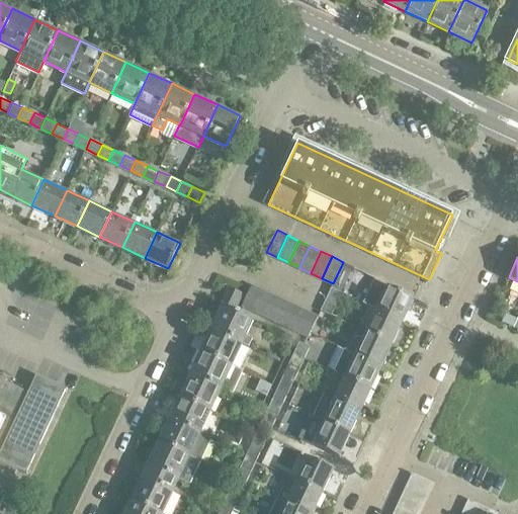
[(373,277),(362,302),(376,308),(376,307),(403,319),(413,295),(387,284),(373,277)]
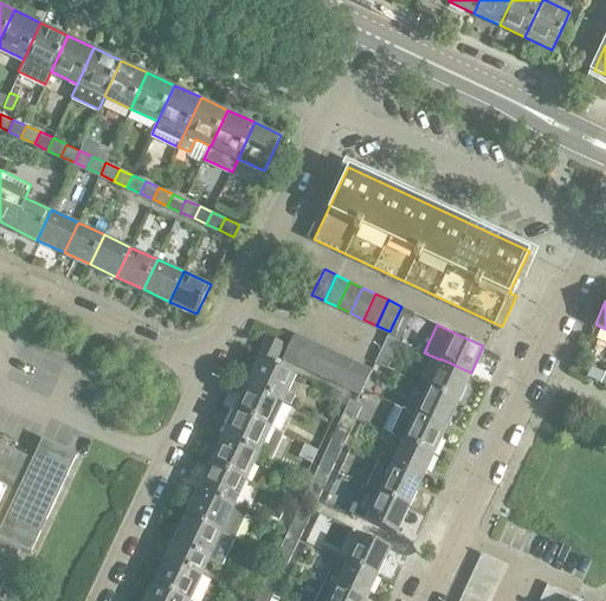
[(296,362),(308,337),(295,331),(283,356),(296,362)]
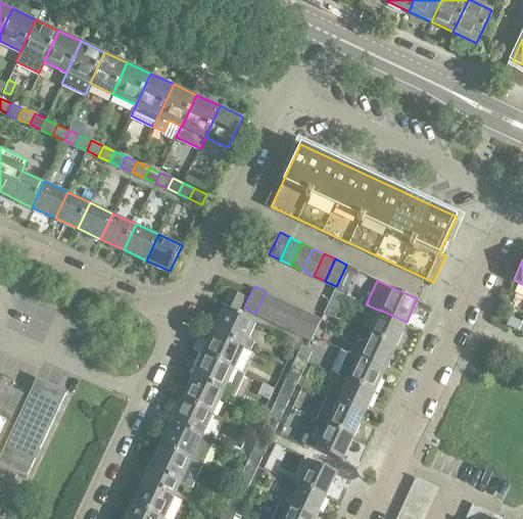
[(224,308),(214,329),(245,343),(252,347),(256,338),(249,334),(255,321),(236,312),(244,294),(231,288),(222,307),(224,308)]
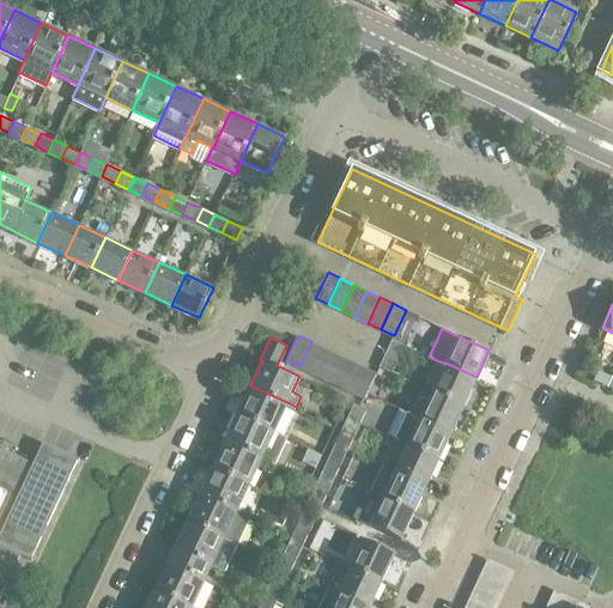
[(405,344),(393,339),(386,352),(398,358),(405,344)]
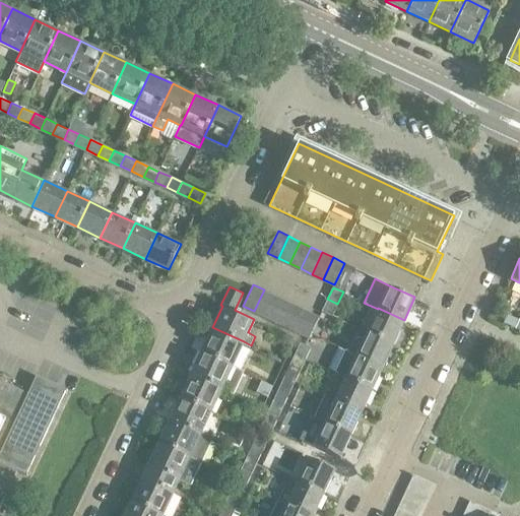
[(265,316),(275,295),(264,289),(254,311),(265,316)]
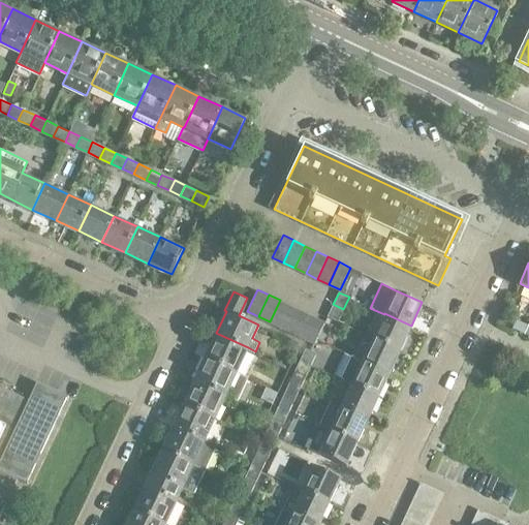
[(281,328),(291,305),(280,300),(270,321),(281,328)]
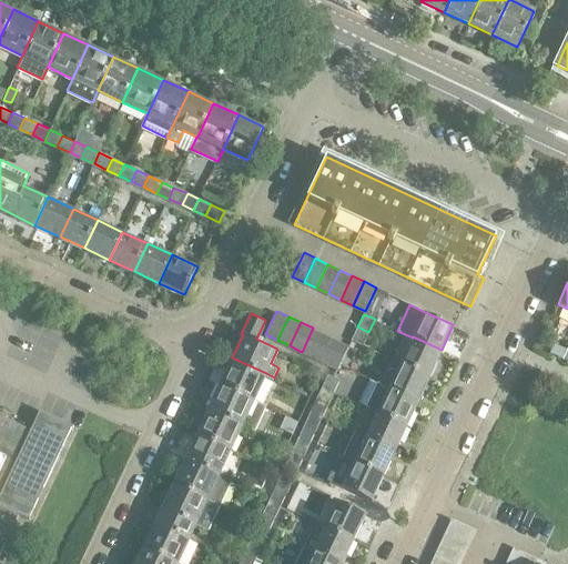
[(368,332),(357,326),(352,339),(363,344),(368,332)]
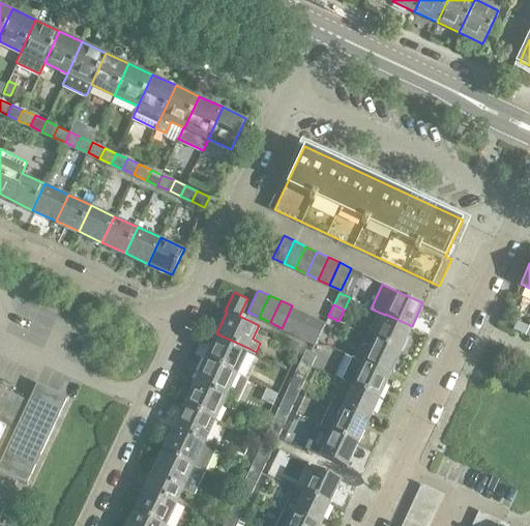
[(292,333),(303,311),(292,305),(282,328),(292,333)]
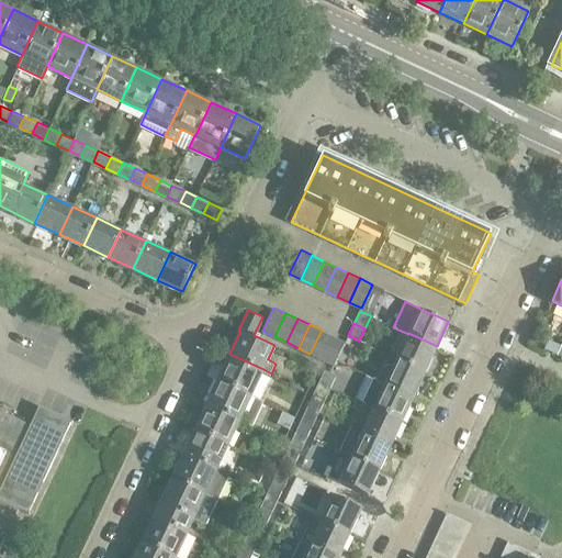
[(322,359),(333,335),(322,330),(310,354),(322,359)]
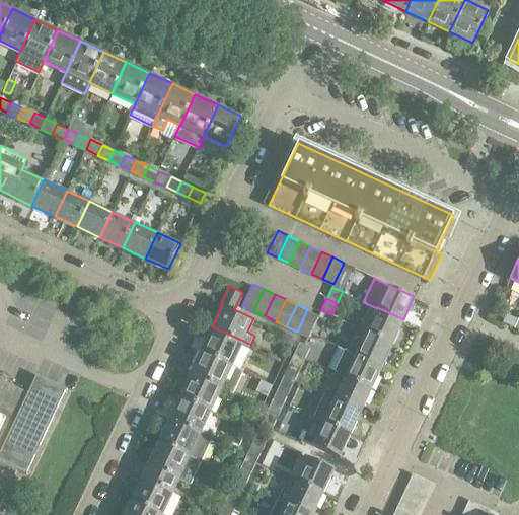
[(377,308),(367,330),(392,342),(403,319),(377,307),(377,308)]
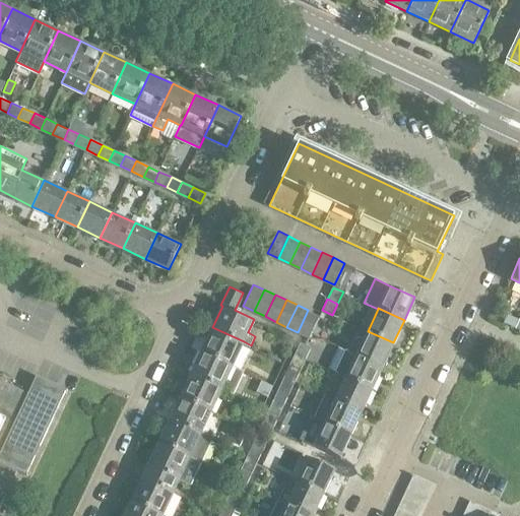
[(309,337),(319,315),(308,310),(298,332),(309,337)]
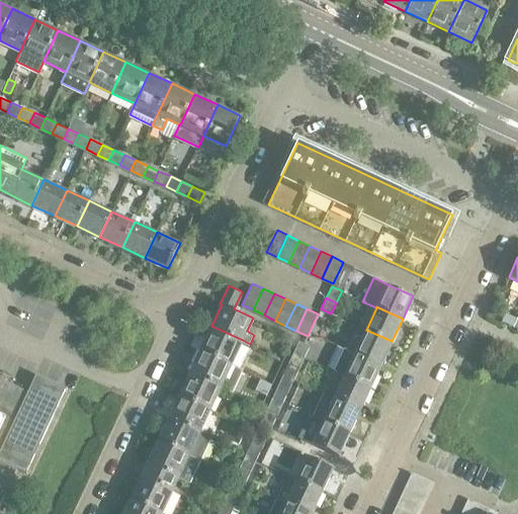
[(243,340),(211,326),(201,349),(233,363),(243,340)]
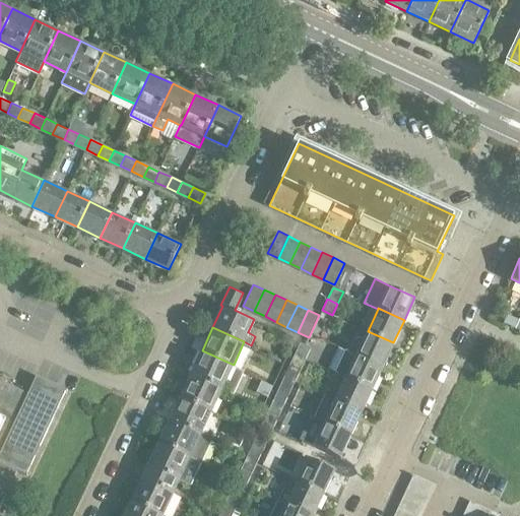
[(358,353),(383,366),(393,342),(368,331),(358,353)]
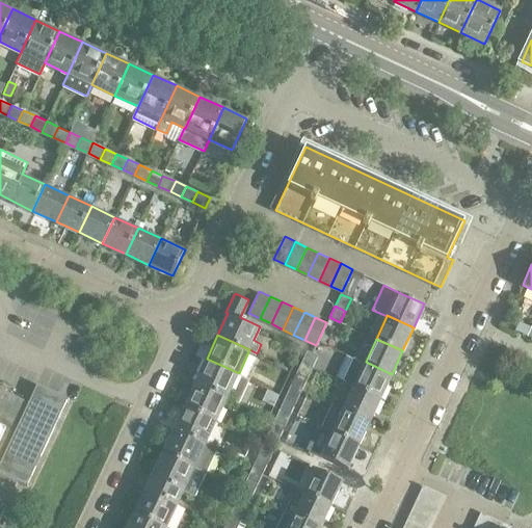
[(308,349),(302,361),(313,366),(318,354),(308,349)]
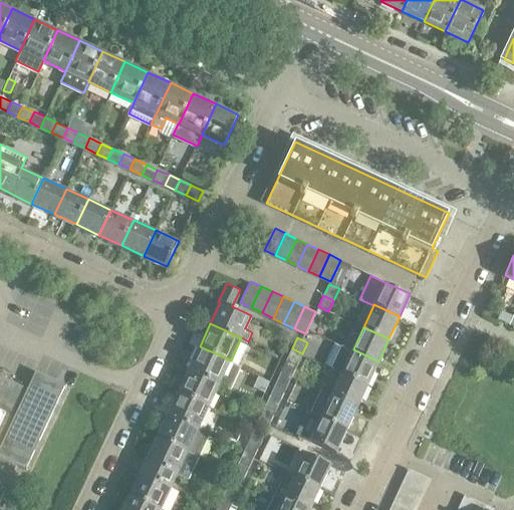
[(342,344),(331,367),(342,372),(368,384),(378,361),(353,349),(342,344)]
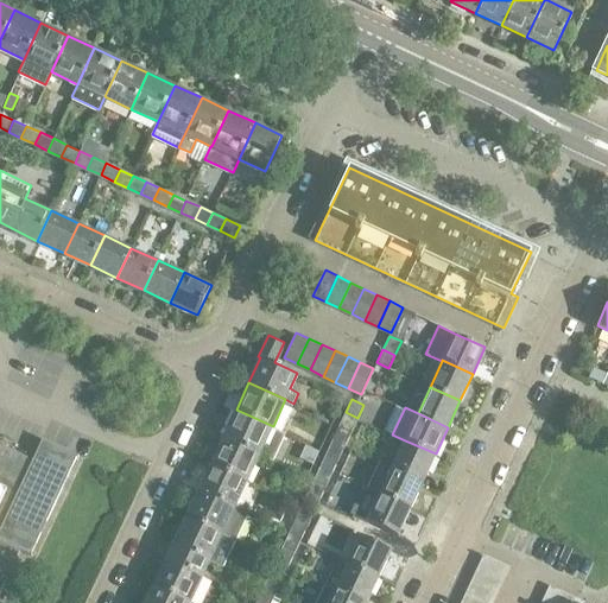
[(273,426),(236,410),(223,436),(260,454),(273,459),(285,432),(273,426)]
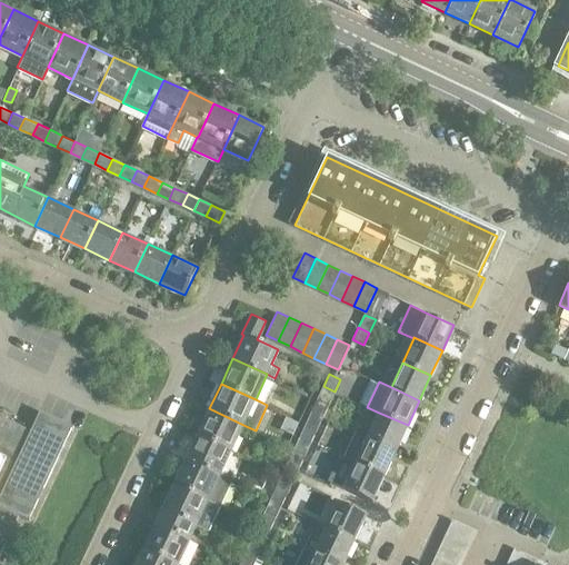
[(329,404),(335,392),(323,386),(318,398),(329,404)]
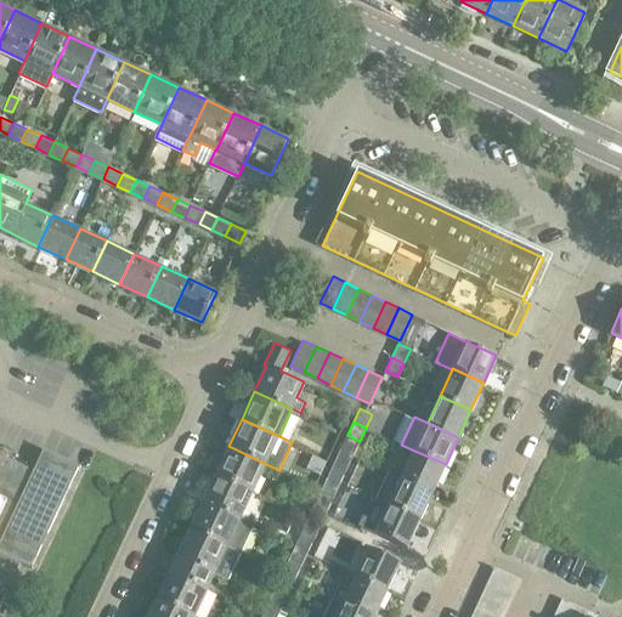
[(352,456),(360,441),(348,435),(340,449),(352,456)]
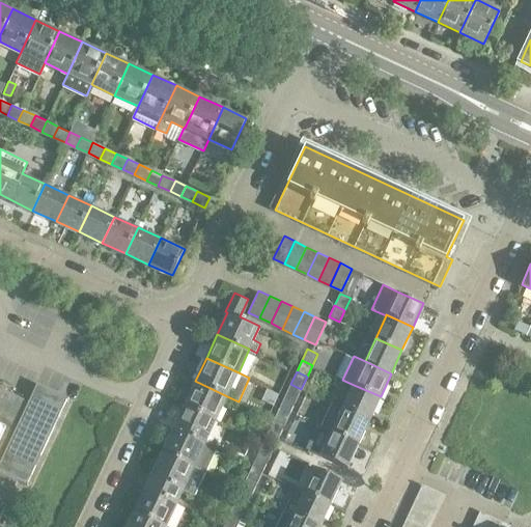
[(227,396),(195,381),(185,405),(216,419),(227,396)]
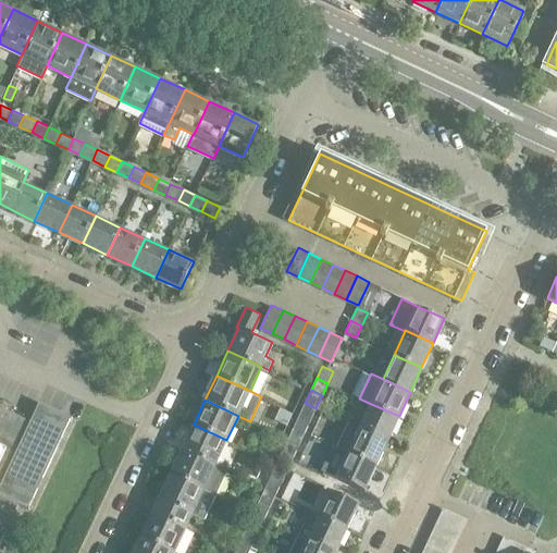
[(28,507),(72,416),(38,401),(28,421),(0,407),(0,540),(17,503),(28,507)]
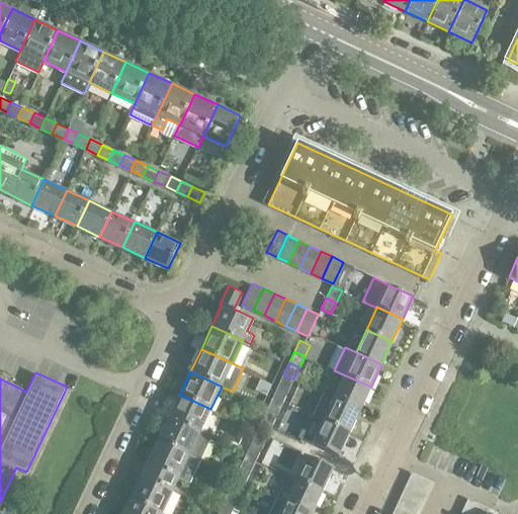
[(288,390),(293,379),(283,374),(278,384),(288,390)]
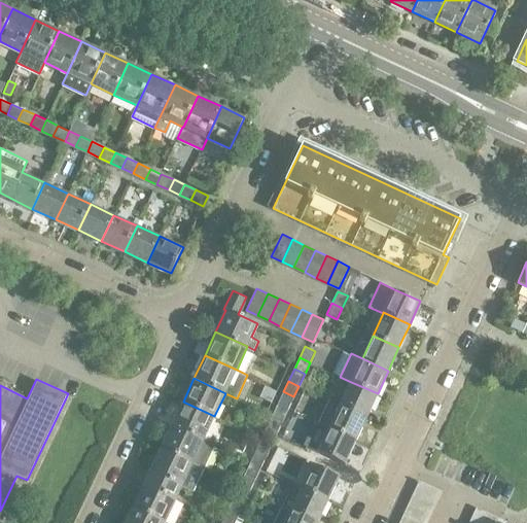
[(351,382),(341,405),(366,417),(378,393),(351,382)]
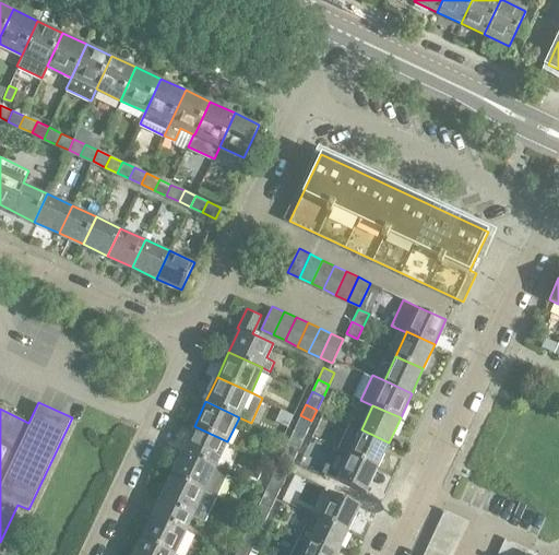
[(281,408),(275,420),(288,426),(294,414),(281,408)]
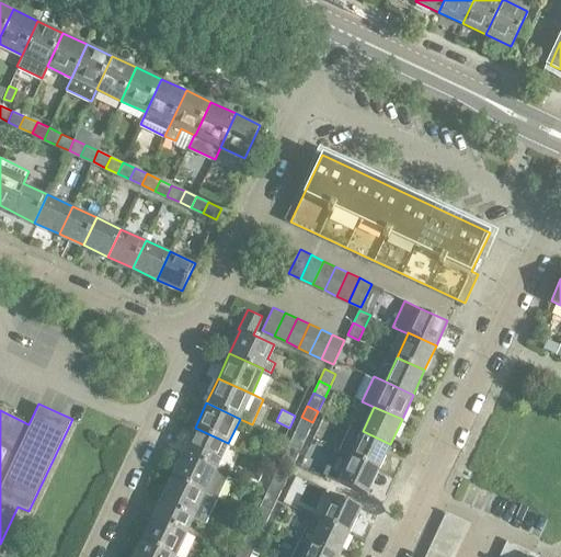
[(307,435),(312,422),(301,417),(296,430),(307,435)]
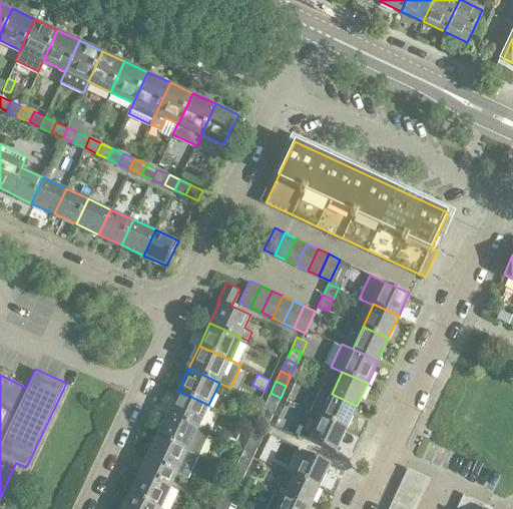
[(321,389),(311,412),(322,417),(347,428),(357,406),(332,394),(321,389)]
